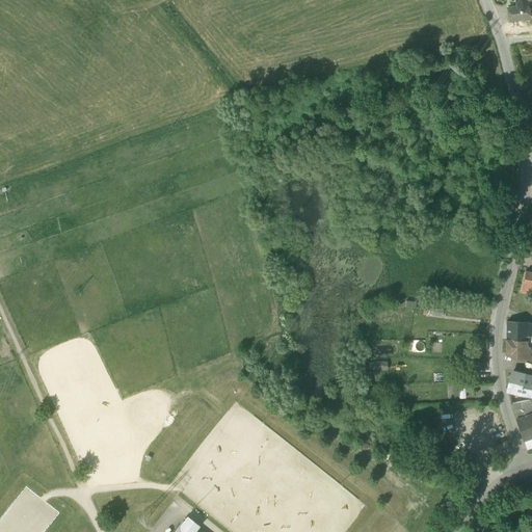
[(530,18),(528,0),(520,1),(521,6),(523,19),(530,18)]
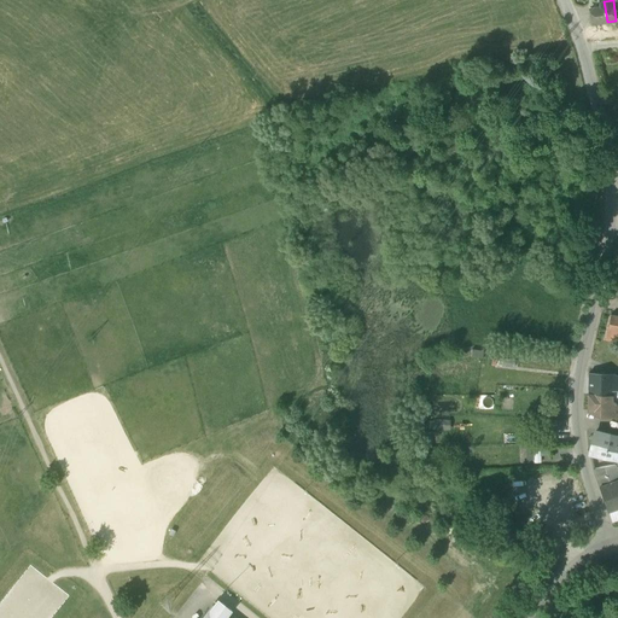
[(589,10),(592,24),(607,22),(605,7),(600,9),(589,10)]
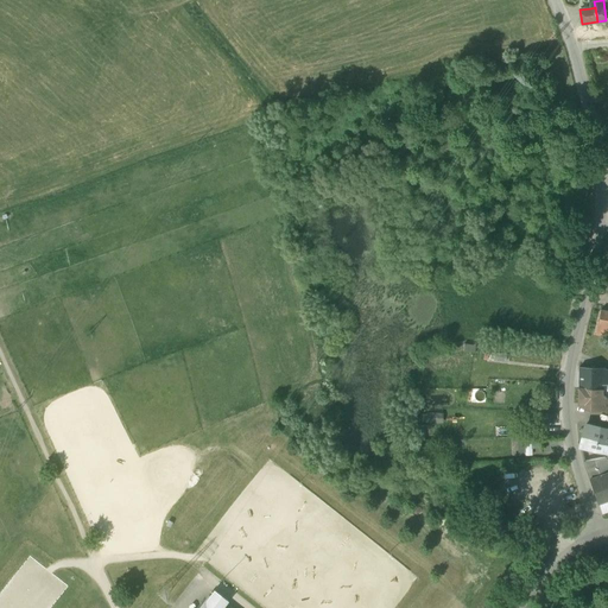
[(607,329),(607,311),(600,310),(596,327),(607,329)]
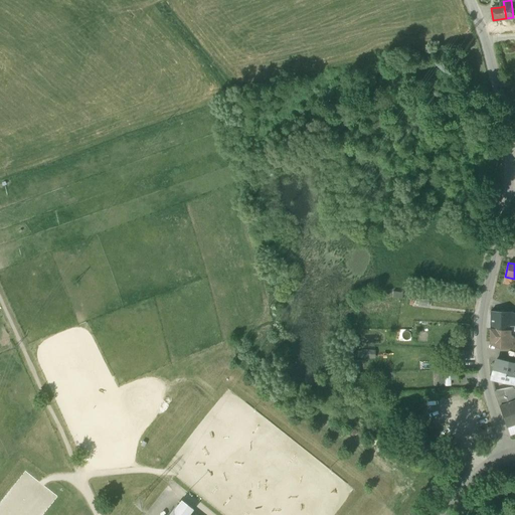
[(514,286),(514,281),(514,279),(505,277),(504,284),(514,286)]
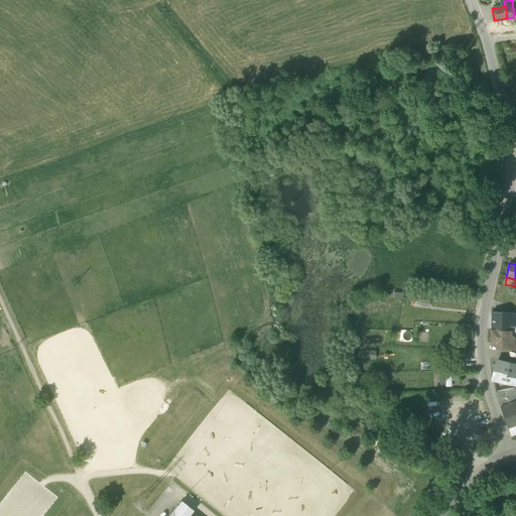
[(491,330),(511,331),(511,327),(515,327),(515,314),(511,313),(491,312),(491,330)]
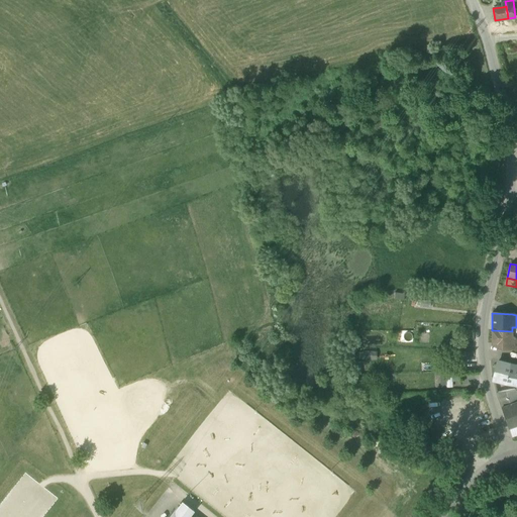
[(516,348),(516,337),(512,335),(512,331),(492,330),(491,343),(502,343),(502,348),(516,348)]
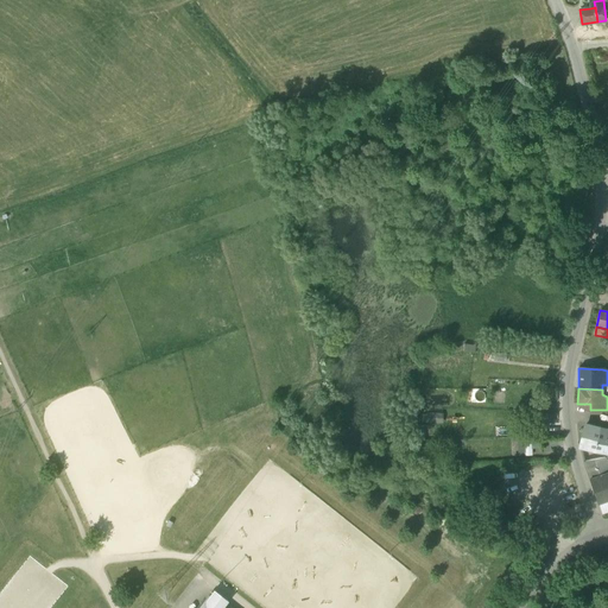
[(583,437),(591,439),(591,441),(601,443),(601,444),(607,445),(607,443),(607,429),(586,425),(583,437)]
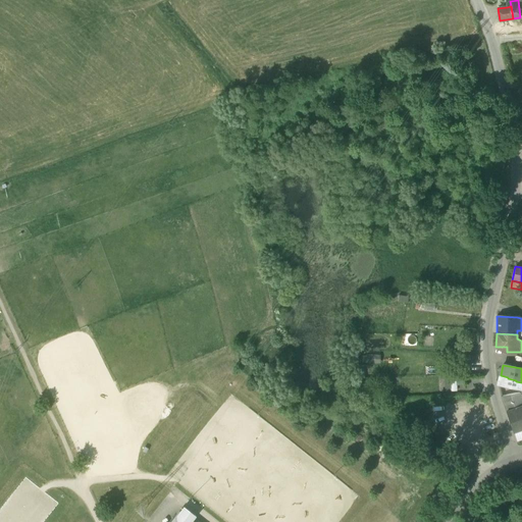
[(499,384),(521,389),(521,380),(521,382),(516,381),(516,380),(508,378),(508,377),(501,375),(499,384)]
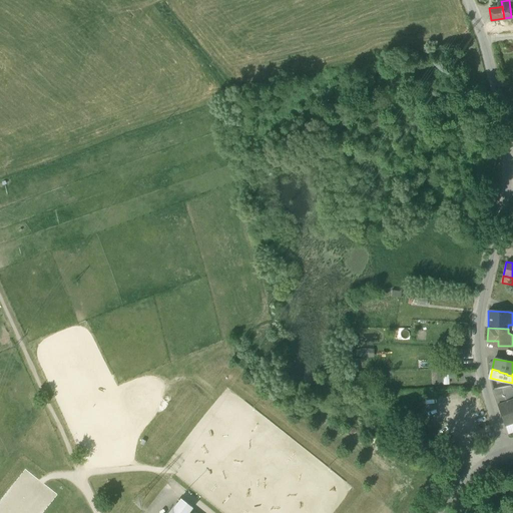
[(492,389),(504,425),(512,421),(512,385),(512,386),(492,389)]
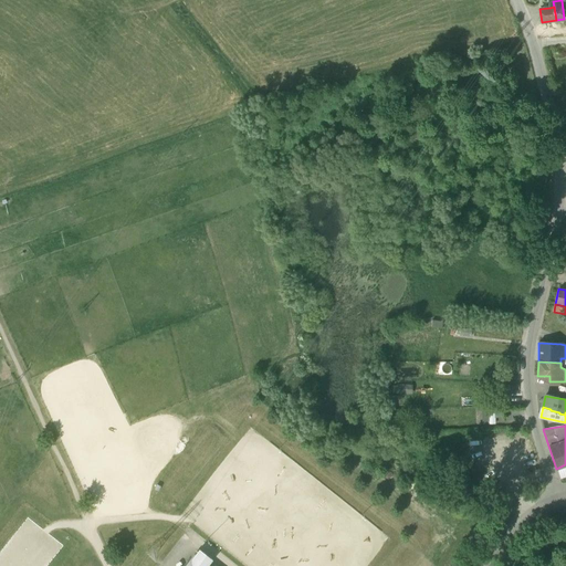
[(206,565),(207,563),(199,552),(195,557),(194,556),(186,565),(206,565)]
